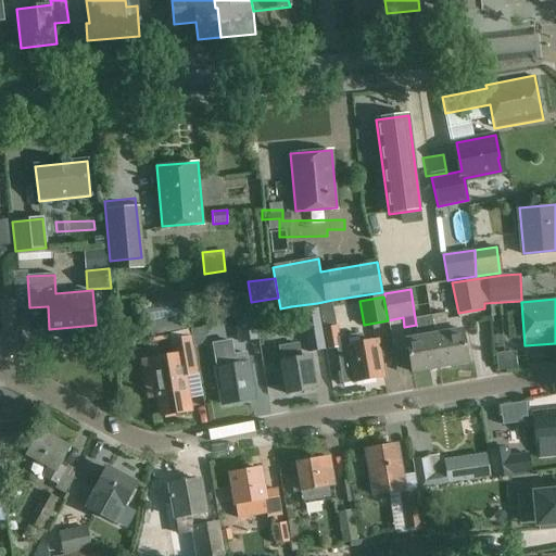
[(17,332),(15,310),(14,300),(0,301),(0,308),(2,333),(17,332)]
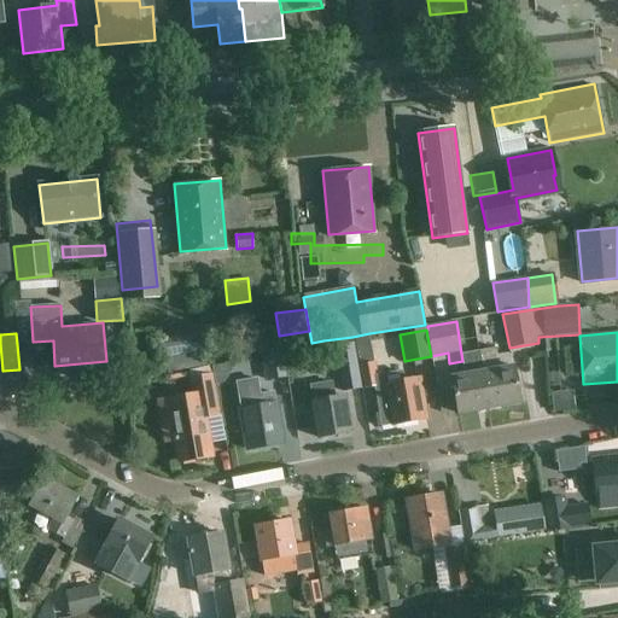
[(354,343),(334,347),(343,391),(361,389),(354,343)]
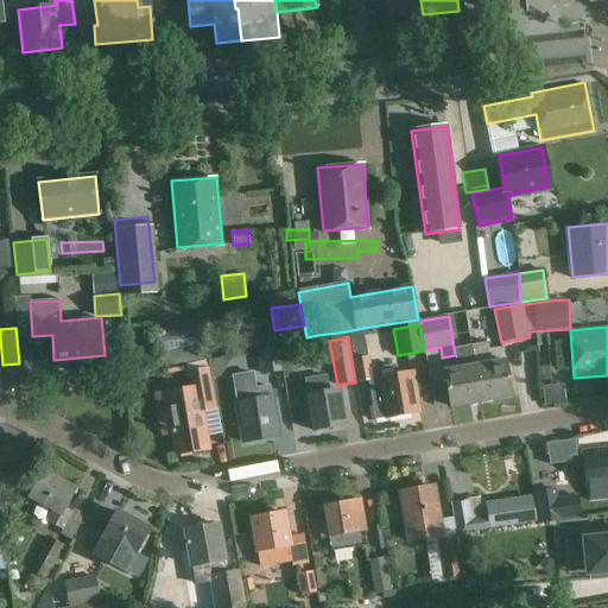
[(511,396),(505,360),(502,348),(489,349),(488,342),(470,346),(479,400),(511,396)]
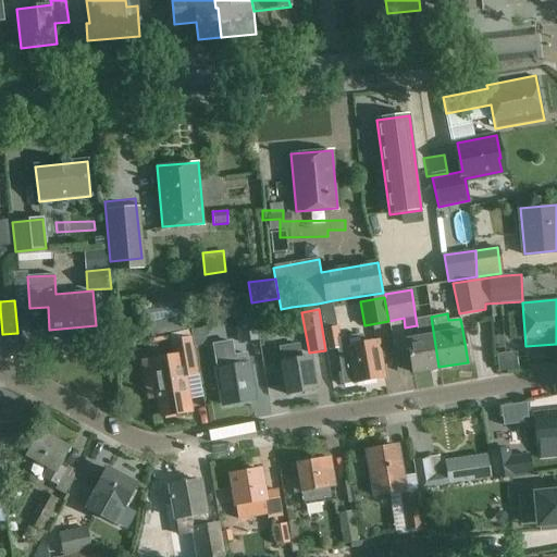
[(438,367),(431,317),(416,319),(417,325),(419,336),(407,338),(412,371),(438,367)]
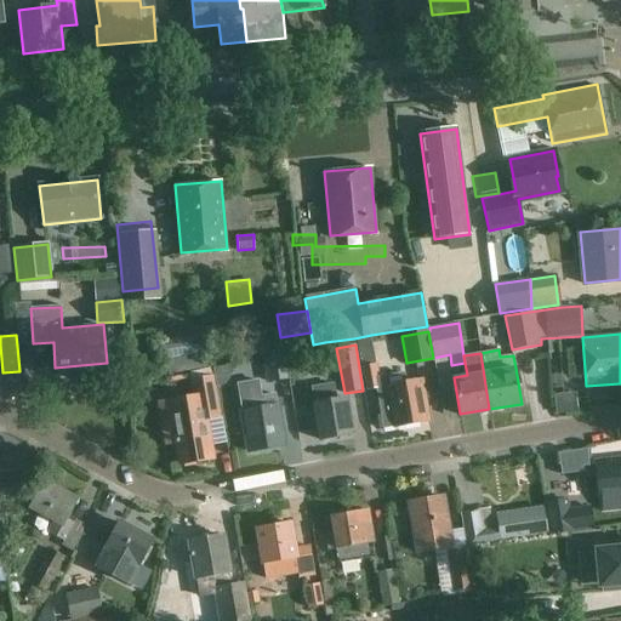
[(268,383),(288,380),(284,355),(263,359),(268,383)]
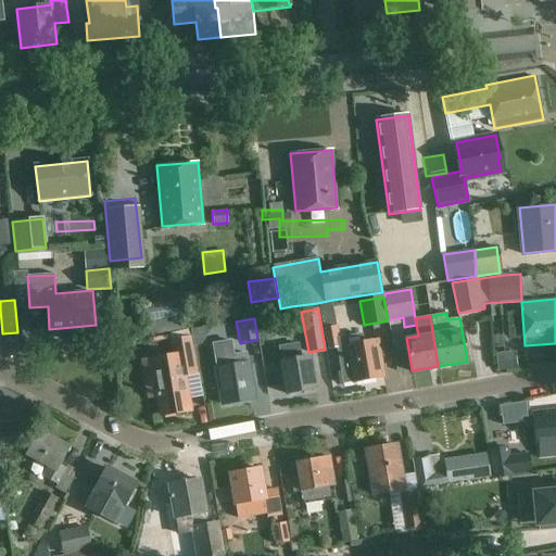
[(393,324),(382,326),(388,348),(399,345),(393,324)]
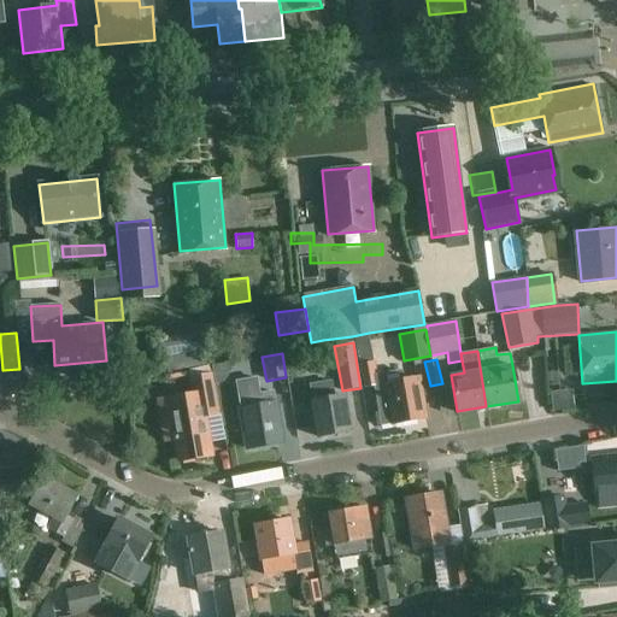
[(363,387),(374,385),(377,385),(376,374),(374,360),(357,363),(360,387),(363,387)]
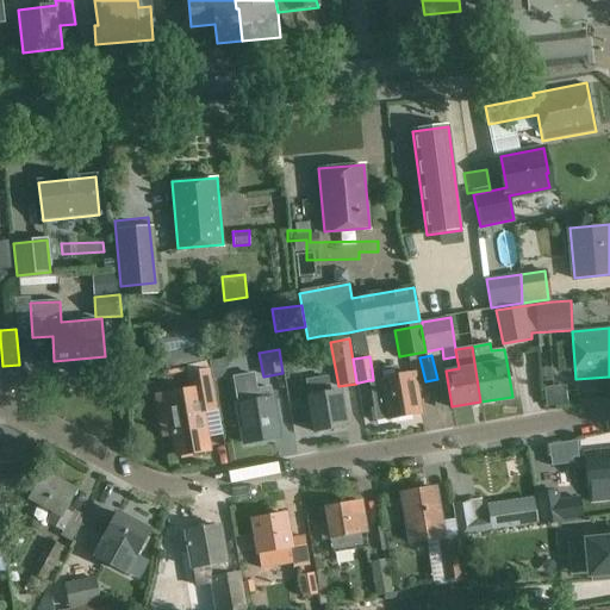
[(251,375),(249,360),(213,367),(217,383),(234,379),(241,423),(229,424),(232,444),(244,442),(244,443),(278,439),(272,398),(260,399),(254,374),(251,375)]
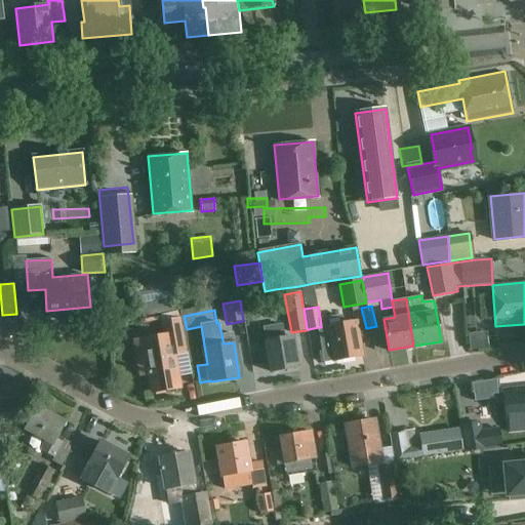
[(339,315),(320,318),(321,327),(318,327),(323,362),(362,356),(356,321),(345,323),(339,315)]
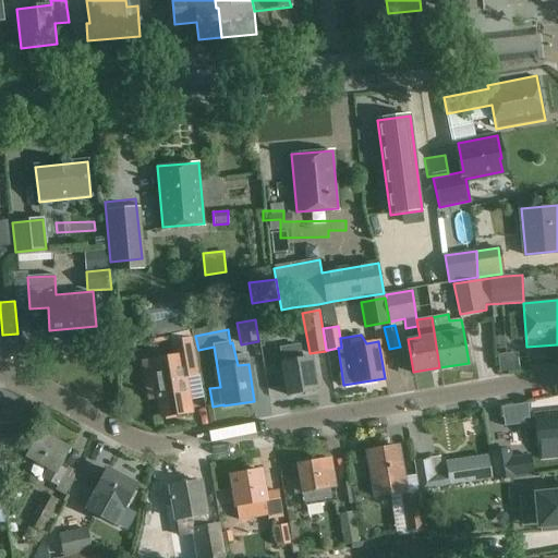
[(192,411),(185,376),(197,374),(192,338),(172,341),(174,356),(143,362),(149,399),(158,398),(161,416),(192,411)]
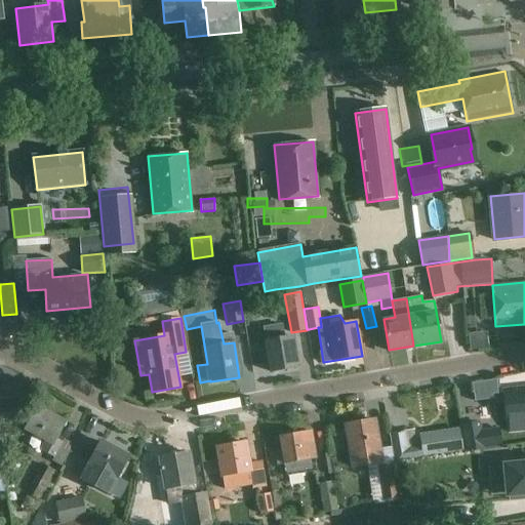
[(281,324),(264,327),(266,340),(271,372),(296,367),(291,336),(283,337),(281,324)]
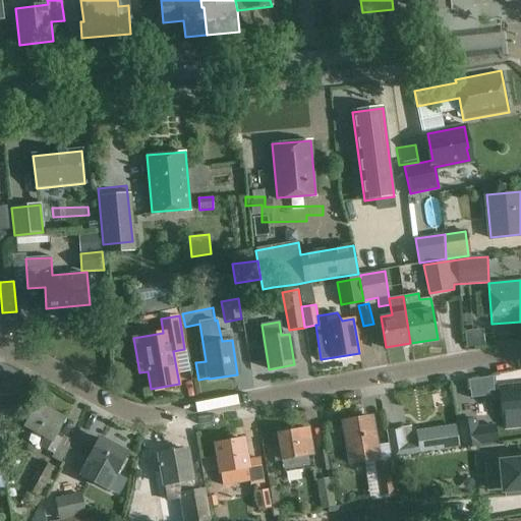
[(18,381),(0,382),(0,409),(19,409),(18,381)]
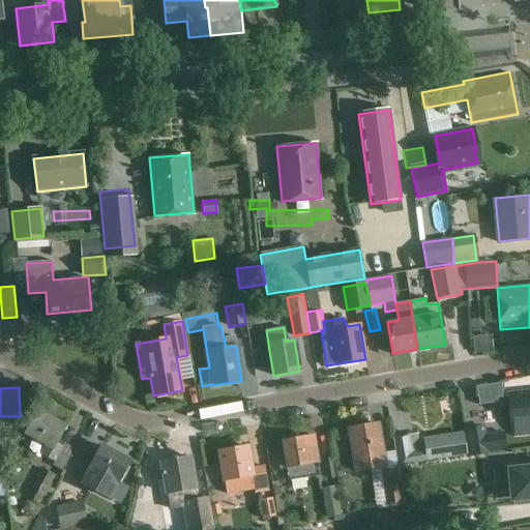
[(529,390),(508,393),(512,428),(529,425),(529,390)]
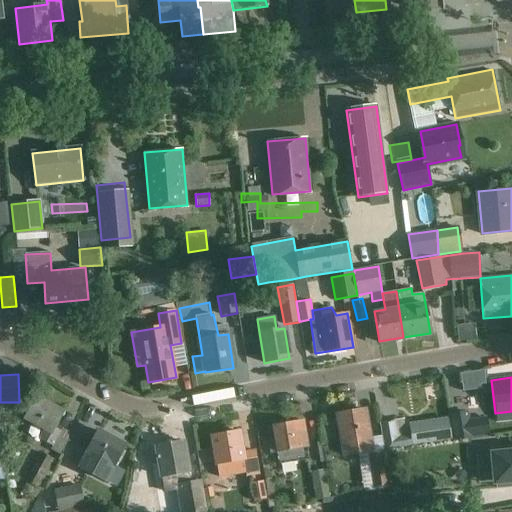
[(52,444),(59,431),(54,428),(63,410),(36,396),(25,417),(45,428),(40,438),(52,444)]
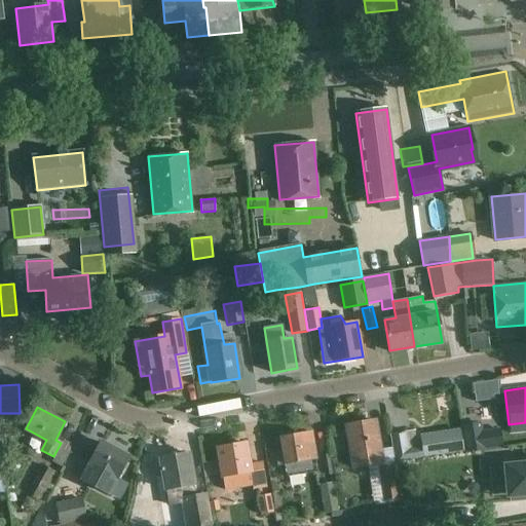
[(346,425),(350,454),(352,466),(381,462),(374,420),(346,425)]
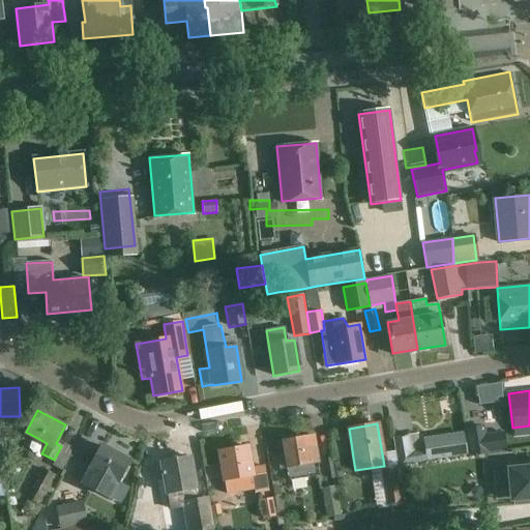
[(468,429),(471,455),(488,453),(484,427),(468,429)]
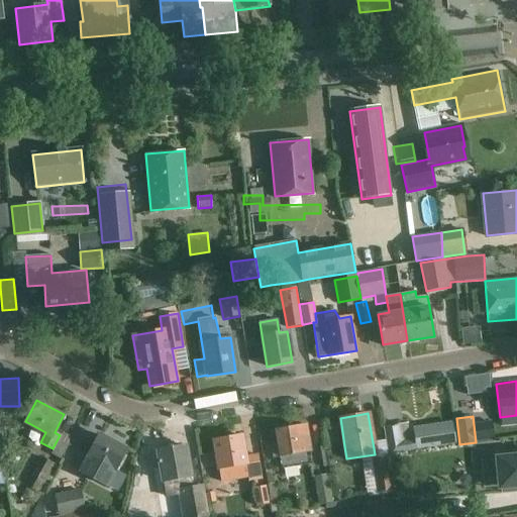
[(388,456),(388,457),(408,454),(408,453),(416,451),(416,449),(454,443),(451,422),(413,428),(415,440),(404,442),(401,423),(384,426),(389,456),(388,456)]
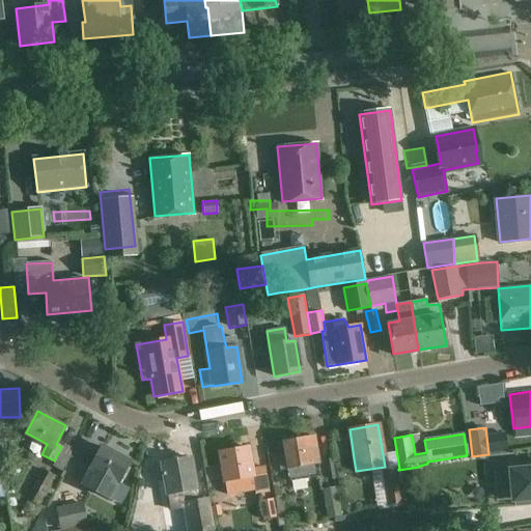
[(281,472),(286,471),(288,480),(319,475),(313,436),(298,439),(297,436),(285,438),(285,441),(282,441),(284,455),(279,456),(281,472)]
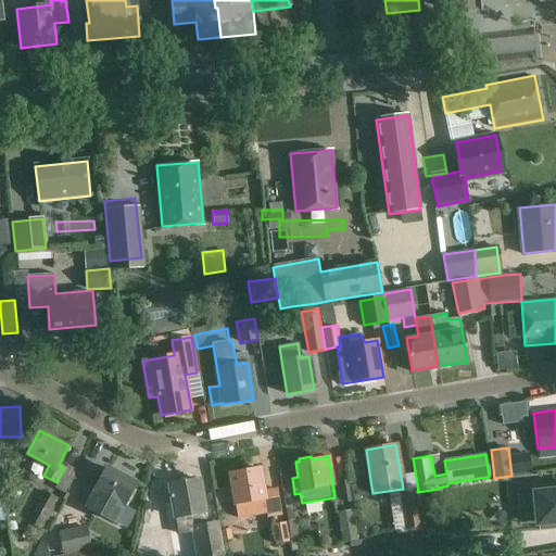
[(115,521),(137,482),(106,466),(95,490),(84,483),(75,500),(115,521)]
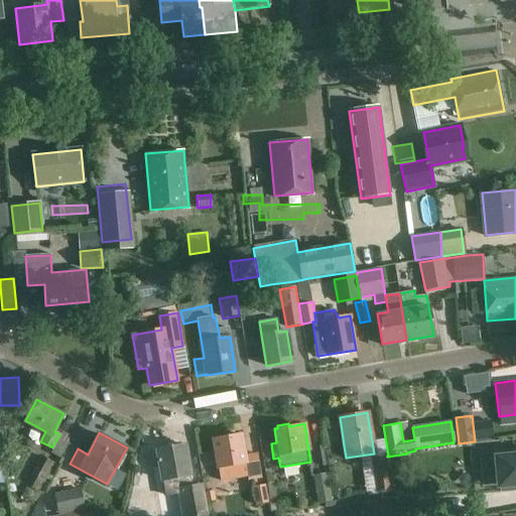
[(214,439),(219,467),(221,482),(248,477),(249,482),(261,480),(257,455),(244,457),(241,434),(214,439)]
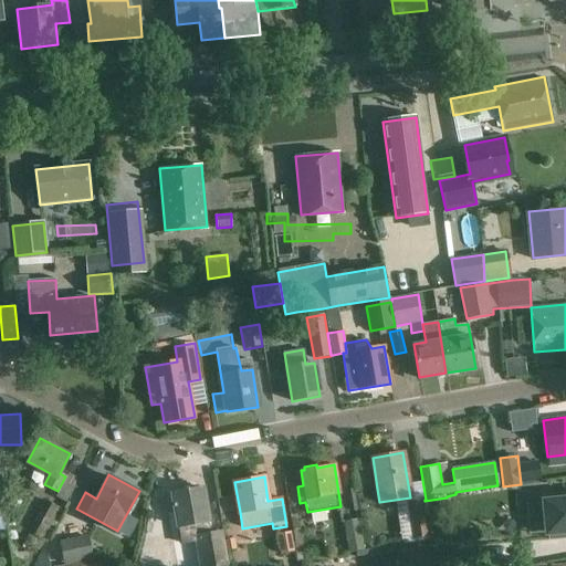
[(202,488),(174,492),(180,526),(208,522),(202,488)]
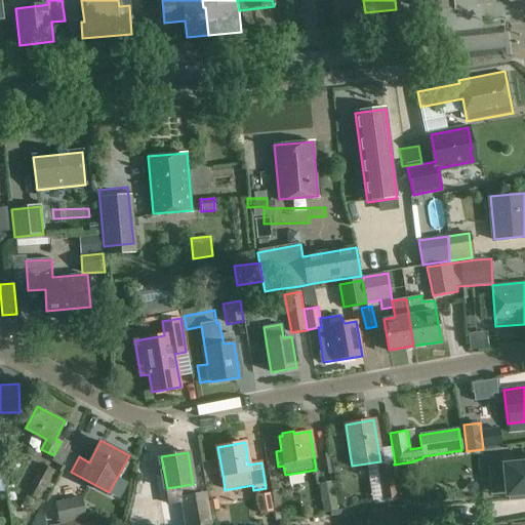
[(524,461),(524,462),(523,457),(506,458),(507,463),(506,463),(508,492),(509,492),(510,499),(524,497),(524,461)]
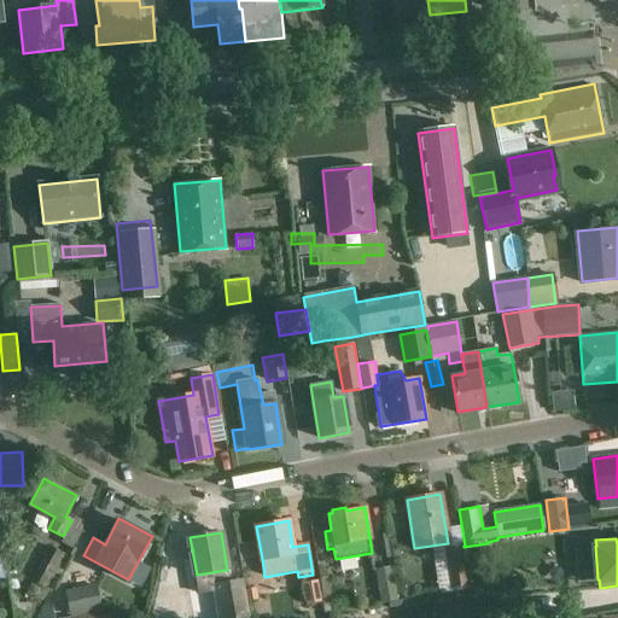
[(488,543),(464,547),(467,566),(491,563),(488,543)]
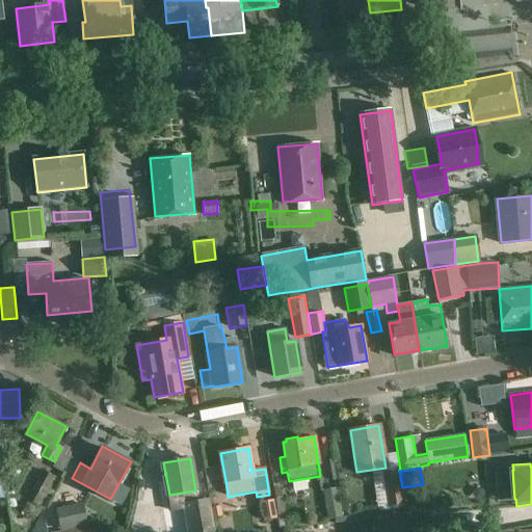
[(402,487),(399,471),(399,470),(381,473),(388,506),(404,503),(401,487),(402,487)]
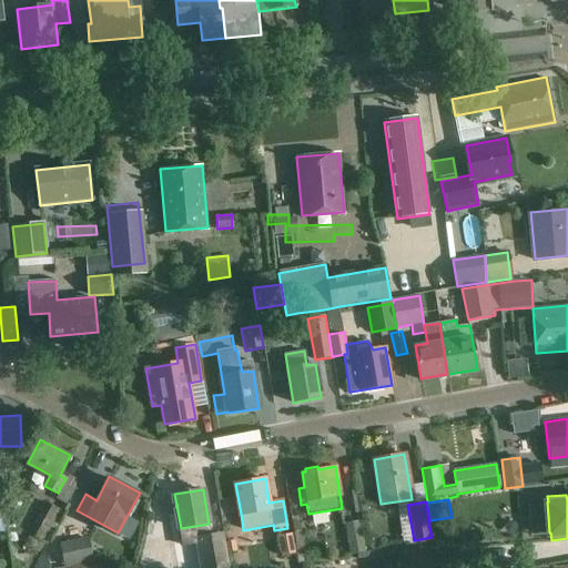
[(47,503),(29,534),(47,544),(64,513),(47,503)]
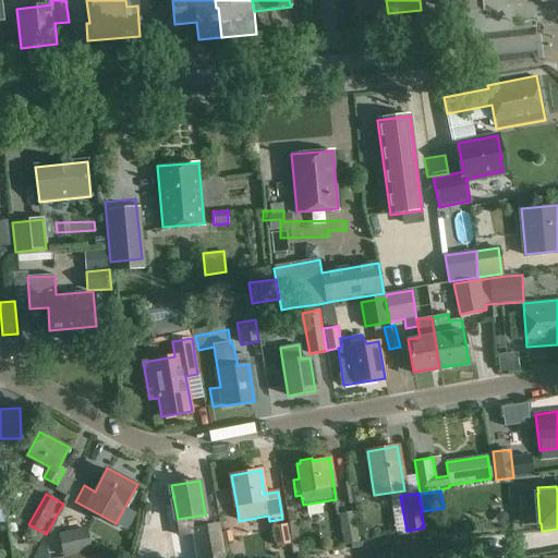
[(359,542),(354,512),(338,514),(343,545),(359,542)]
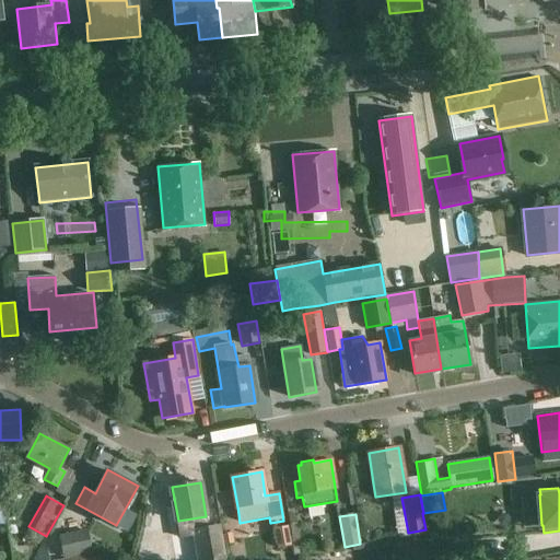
[(193,531),(197,559),(228,559),(221,525),(193,531)]
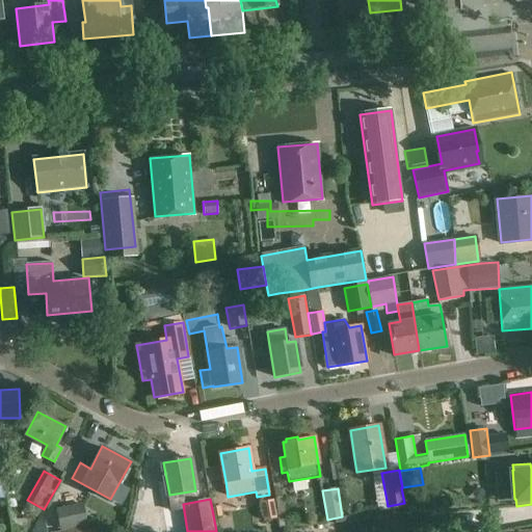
[(276,519),(273,500),(260,502),(263,521),(276,519)]
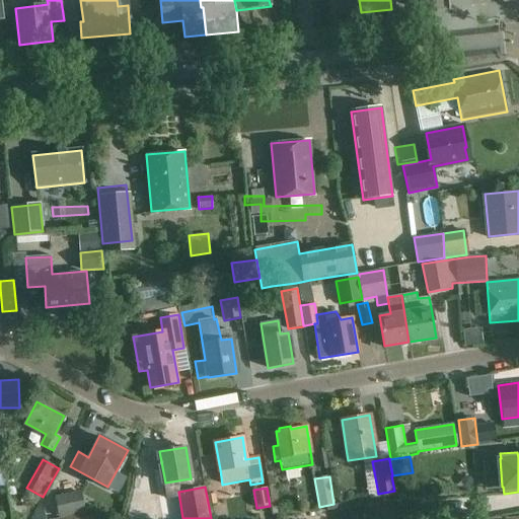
[(82,493),(55,498),(58,515),(85,511),(82,493)]
